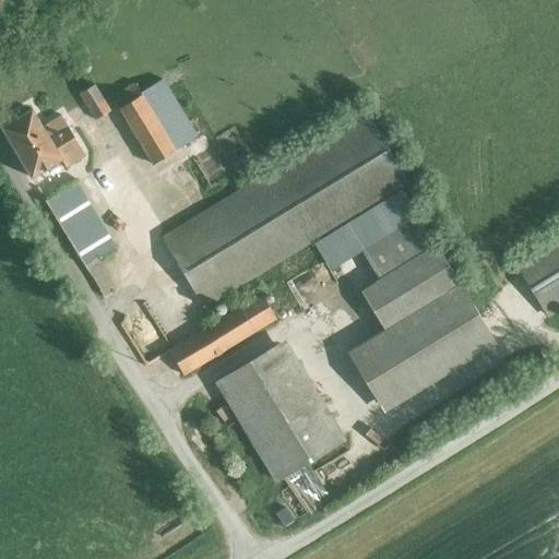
[(135,83),(111,96),(153,165),(197,138),(164,80),(142,93),(135,83)]
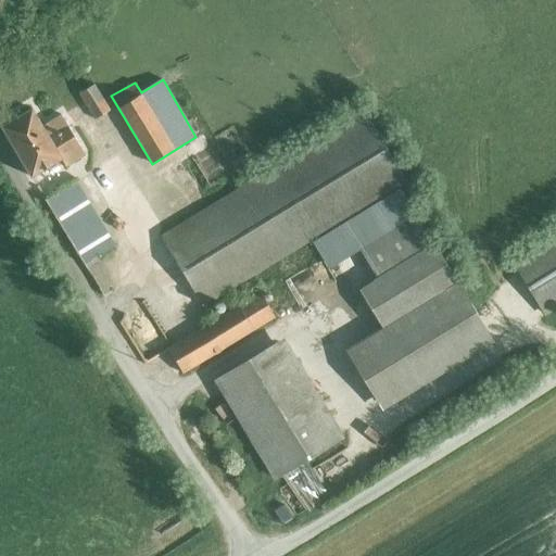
[(111,111),(95,84),(78,93),(95,119),(111,111)]
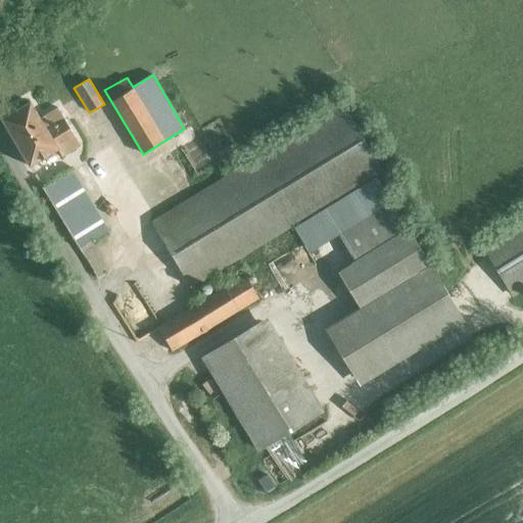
[(31,101),(2,120),(30,165),(57,149),(62,157),(81,145),(57,107),(41,117),(31,101)]
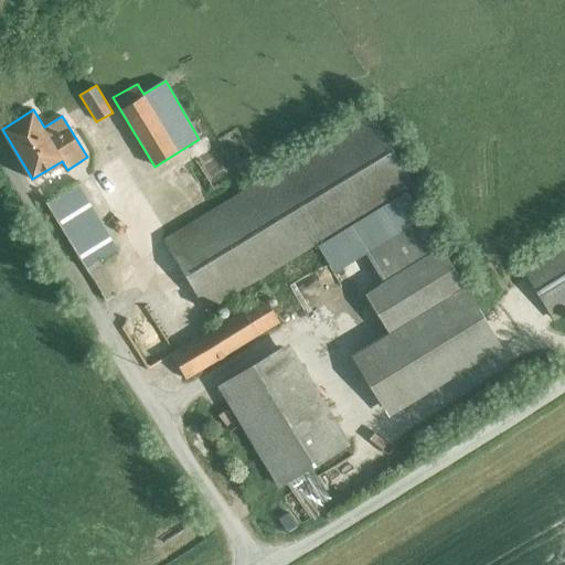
[(370,114),(162,240),(206,312),(406,190),(414,185),(370,114)]
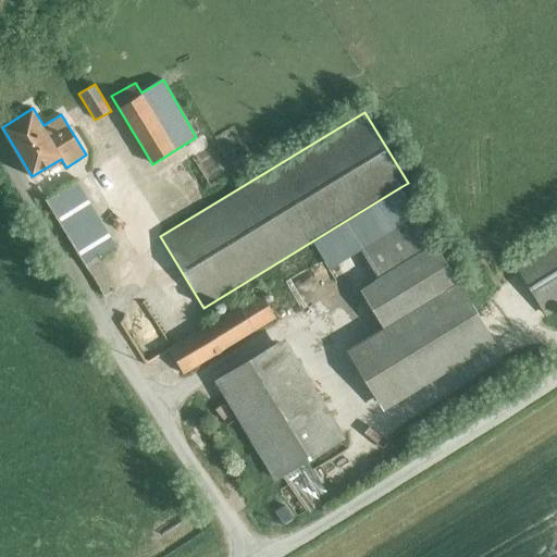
[(46,199),(104,296),(116,288),(98,257),(115,246),(76,181),(46,199)]
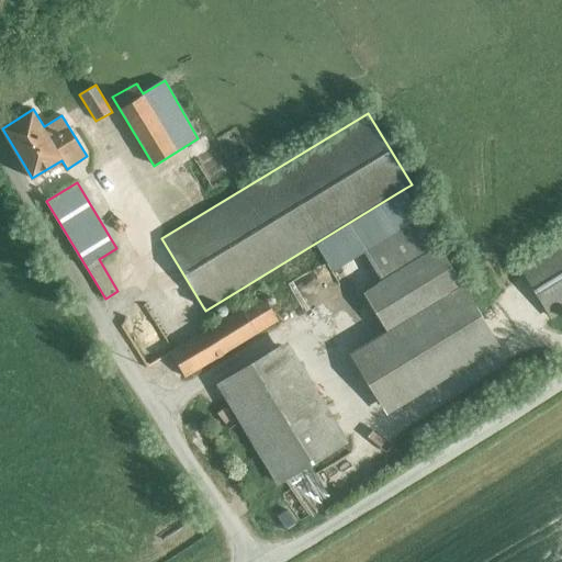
[(438,245),(404,189),(316,245),(333,271),(363,253),(380,280),(438,245)]
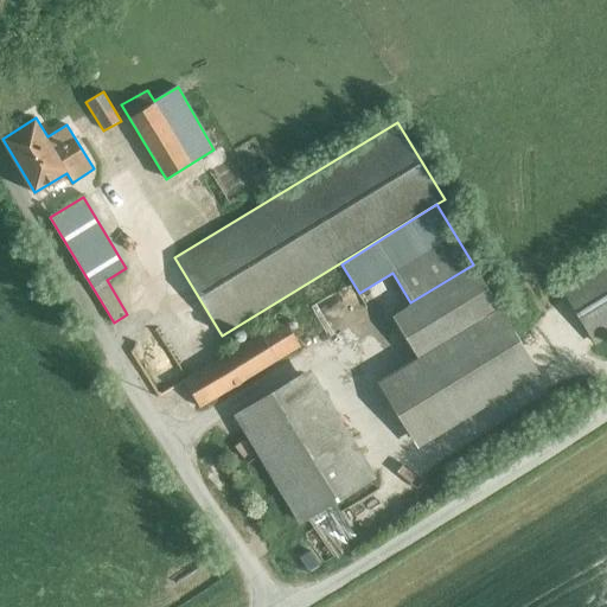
[(606,255),(558,286),(592,340),(606,331),(606,255)]
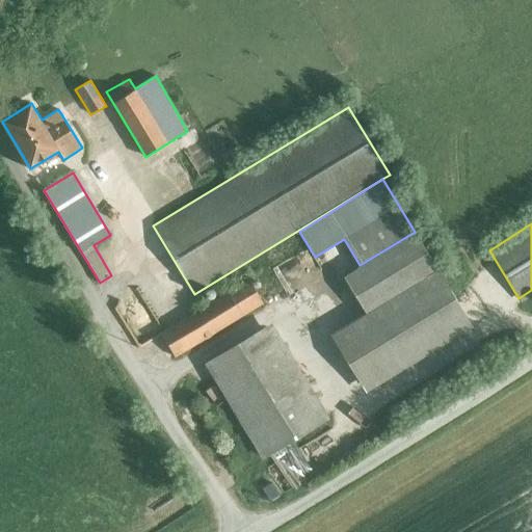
[(360,265),(343,275),(366,314),(330,335),(365,393),(473,327),(415,232),(360,265)]
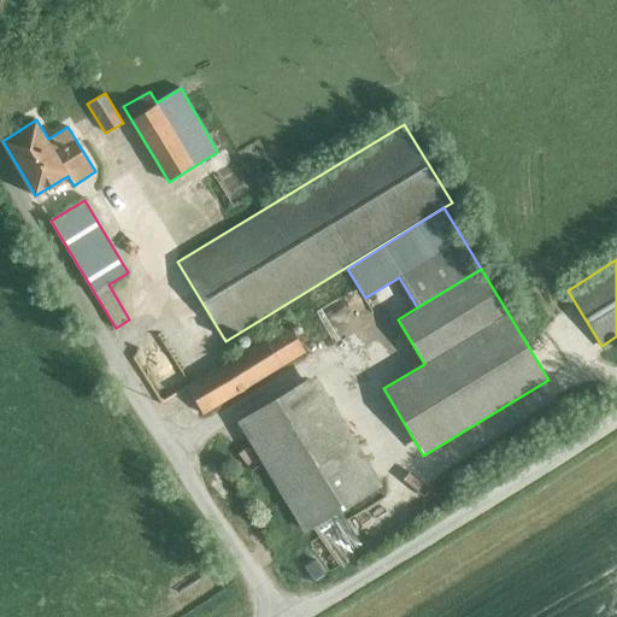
[(136,321),(122,324),(127,344),(141,340),(136,321)]
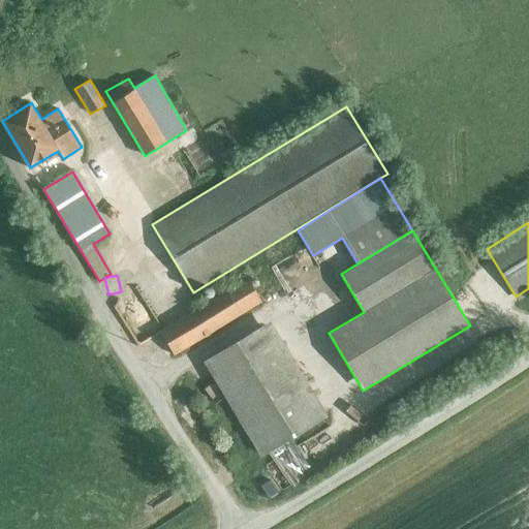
[(261,302),(247,278),(159,331),(174,354),(261,302)]
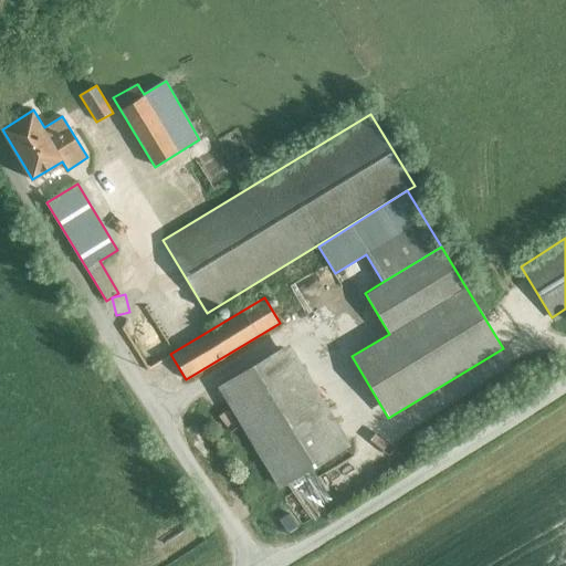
[(217,387),(231,408),(302,366),(289,343),(217,387)]
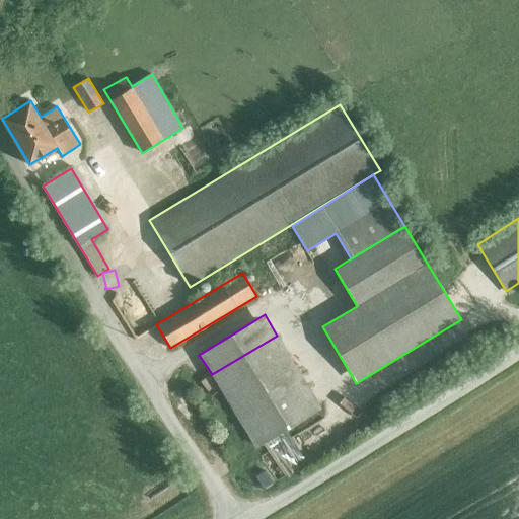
[(277,336),(212,374),(254,444),(318,404),(277,336)]
